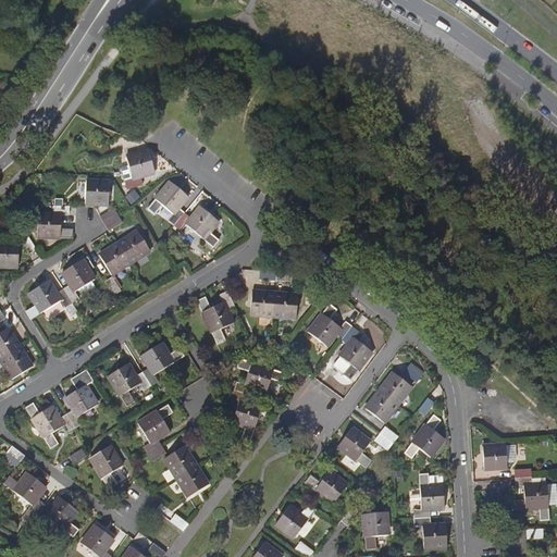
[(143,176),(156,172),(149,149),(127,156),(133,177),(126,180),(128,188),(145,184),(143,176)]
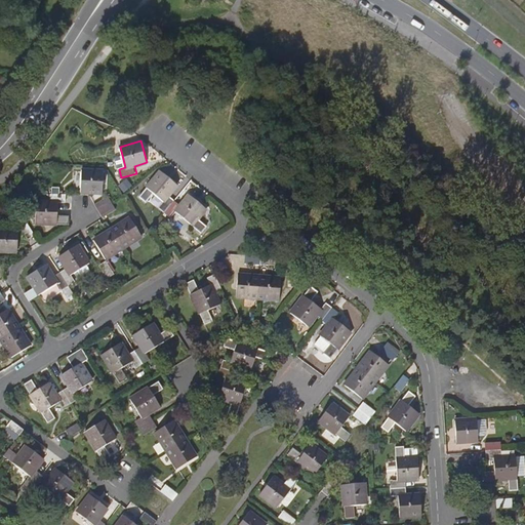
[(103,171),(81,171),(80,192),(103,193),(103,171)]
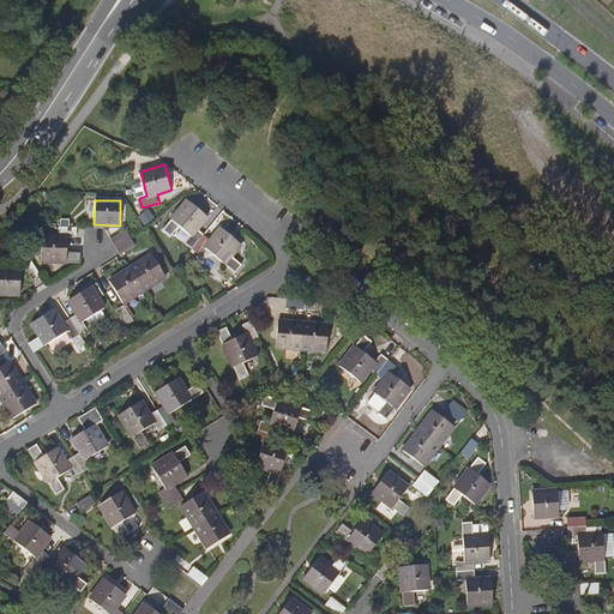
[(186,244),(193,250),(204,235),(197,229),(208,216),(188,200),(163,230),(170,238),(179,227),(192,236),(186,244)]
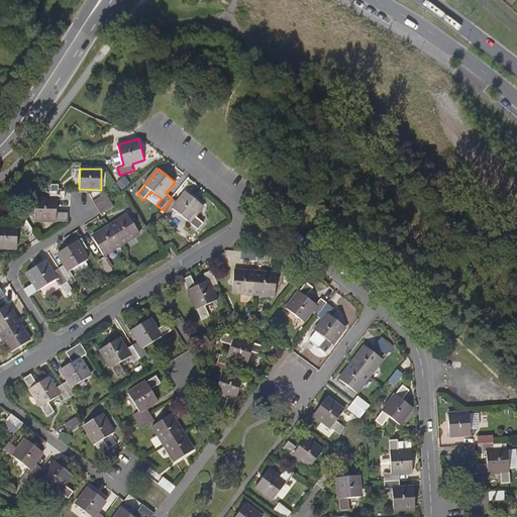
[(65,199),(65,192),(49,191),(48,199),(35,199),(34,220),(68,221),(69,213),(57,212),(57,199),(65,199)]
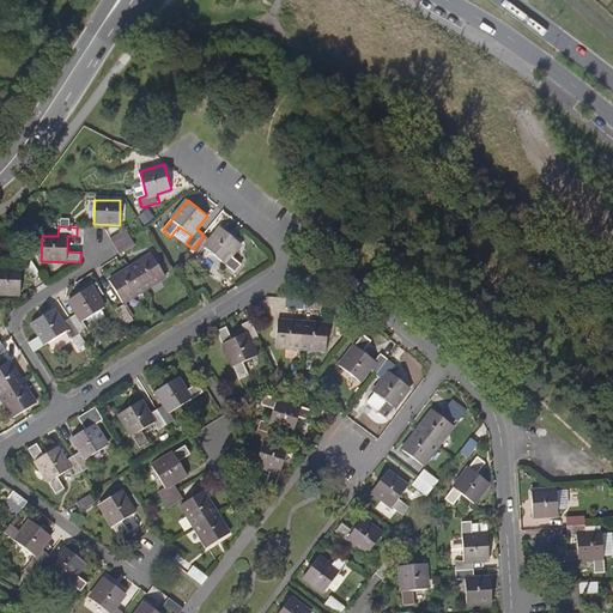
[(211,241),(204,235),(193,249),(200,255),(205,248),(236,272),(242,265),(231,256),(242,243),(222,228),(211,241)]
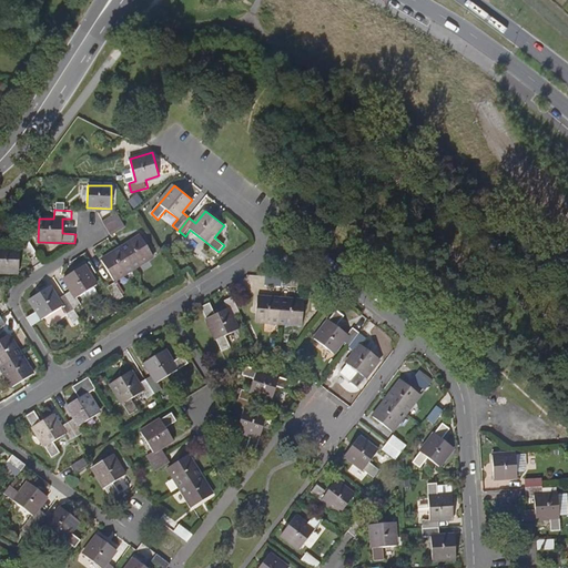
[(118,214),(103,222),(107,229),(121,220),(118,214)]
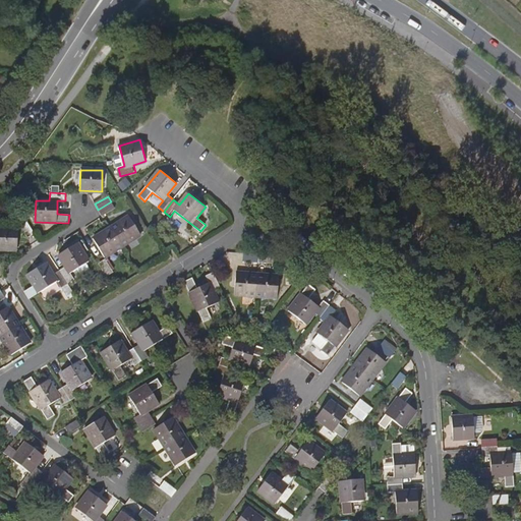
[(115,209),(111,201),(98,210),(102,217),(115,209)]
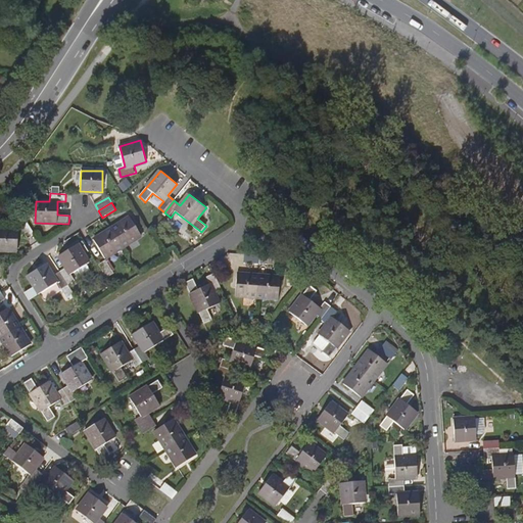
[(129,216),(110,227),(122,245),(140,234),(129,216)]
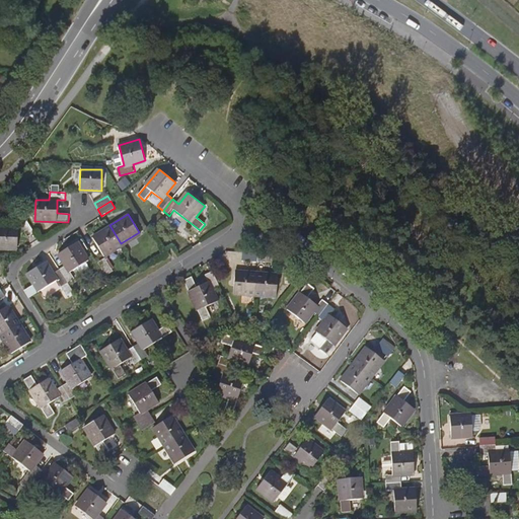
[(27,236),(34,233),(26,220),(25,220),(19,224),(27,236)]
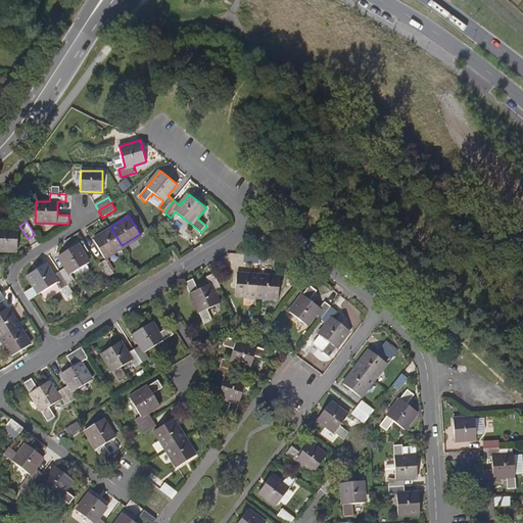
[(103,256),(122,245),(110,227),(92,239),(103,256)]
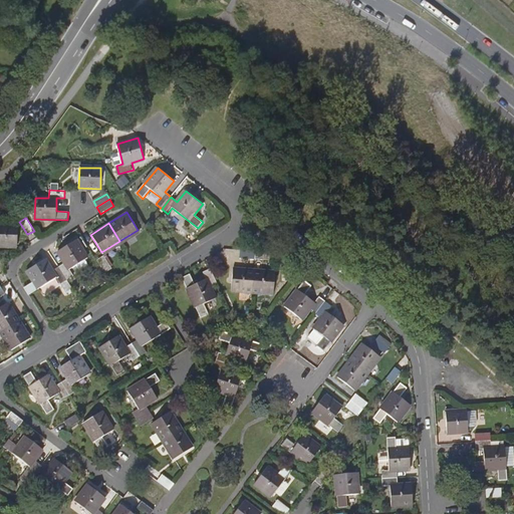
[(0,246),(17,247),(17,226),(0,225),(0,246)]
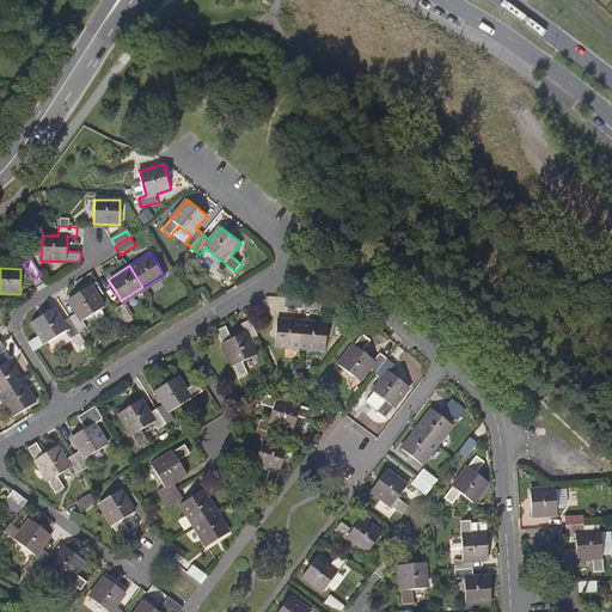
[(78,312),(71,317),(80,332),(87,329),(83,320),(91,314),(102,308),(104,306),(91,286),(69,299),(78,312)]
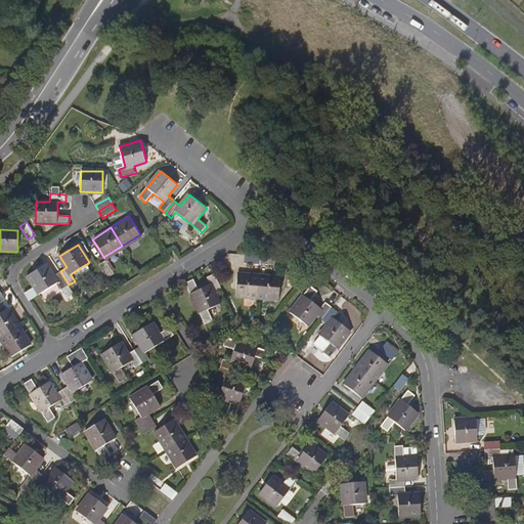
[(245,262),(261,264),(261,256),(250,255),(246,255),(245,262)]
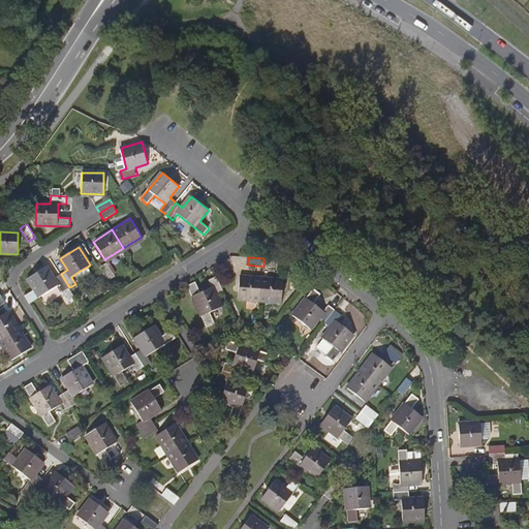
[(279,268),(279,259),(263,258),(263,267),(279,268)]
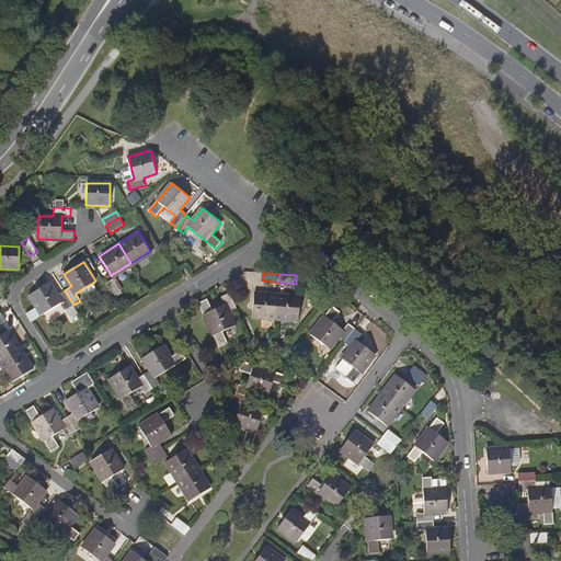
[(112,278),(105,283),(114,296),(121,292),(112,278)]
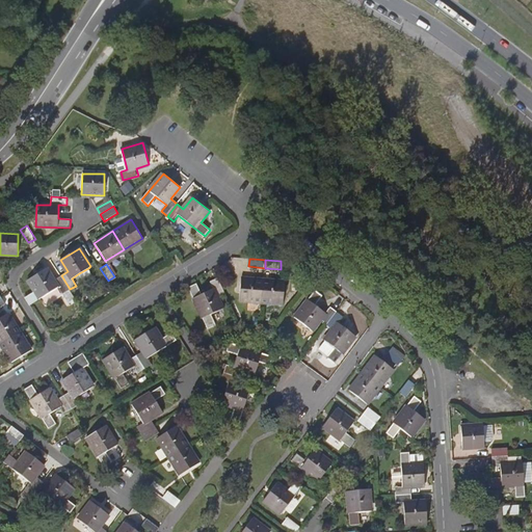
[(34,291),(24,297),(28,304),(57,287),(62,294),(70,289),(61,275),(53,281),(46,268),(27,281),(34,291)]
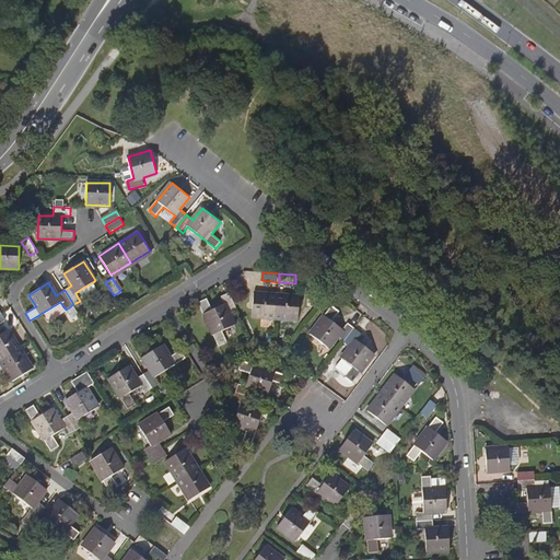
[(97,288),(93,282),(83,288),(88,294),(97,288)]
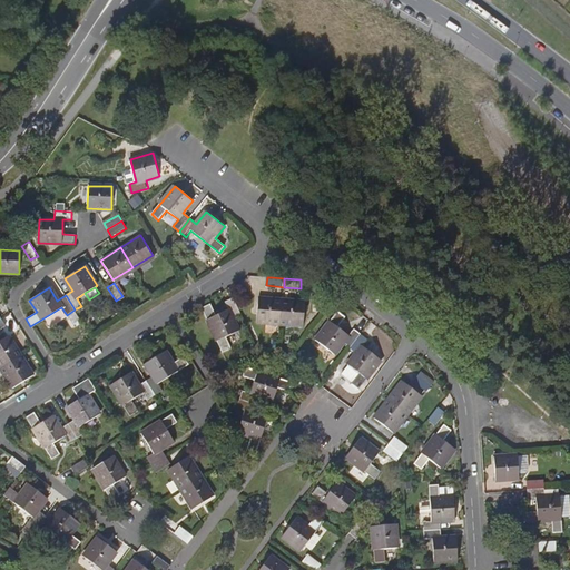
[(257,322),(281,324),(283,301),(258,298),(257,322)]
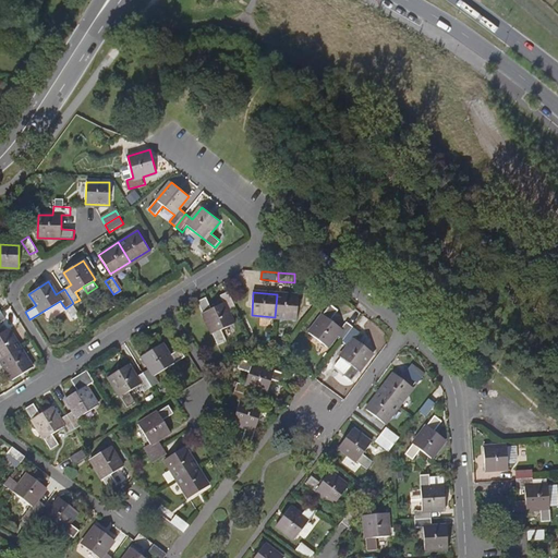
[(229,312),(237,308),(229,293),(222,296),(226,304),(213,310),(207,300),(199,303),(219,347),(227,343),(222,331),(234,326),(229,312)]
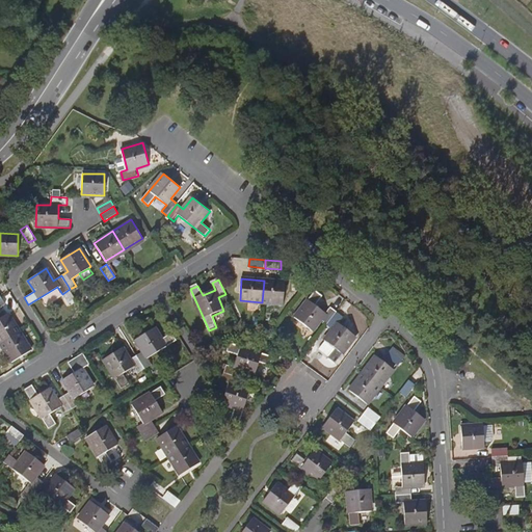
[(286,282),(264,281),(262,302),(284,304),(286,282)]
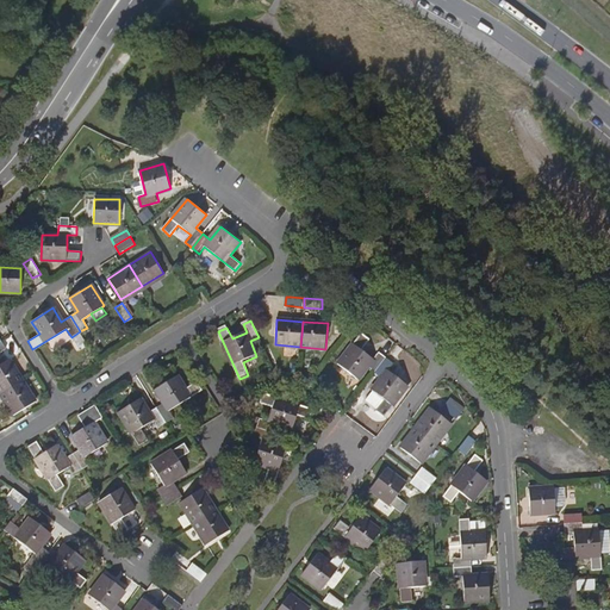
[(368,366),(377,372),(387,358),(379,352),(373,360),(360,349),(368,338),(360,332),(337,363),(358,379),(368,366)]
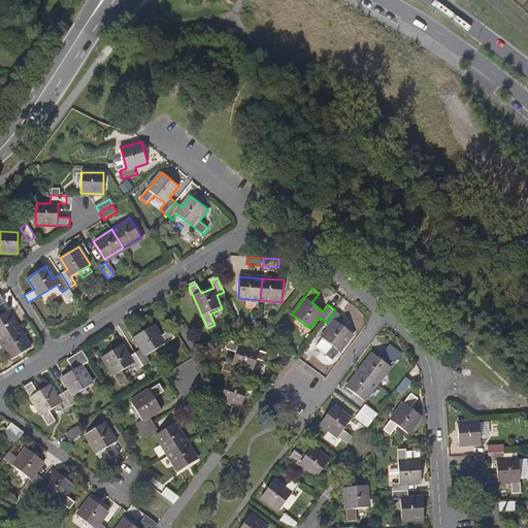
[(341,315),(335,309),(326,322),(332,327),(318,347),(328,355),(327,356),(333,361),(354,334),(336,321),(341,315)]
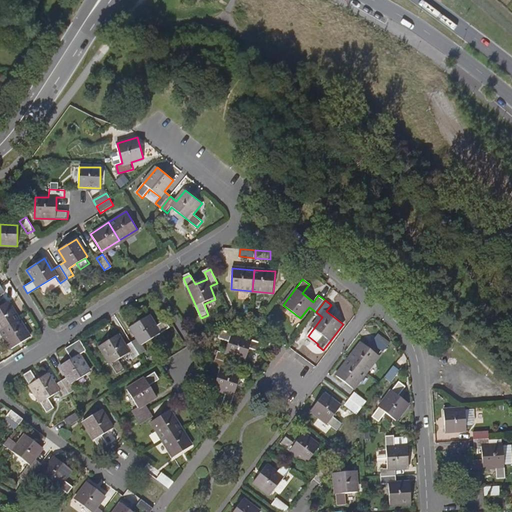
[(0,306),(0,331),(17,321),(6,303),(0,306)]
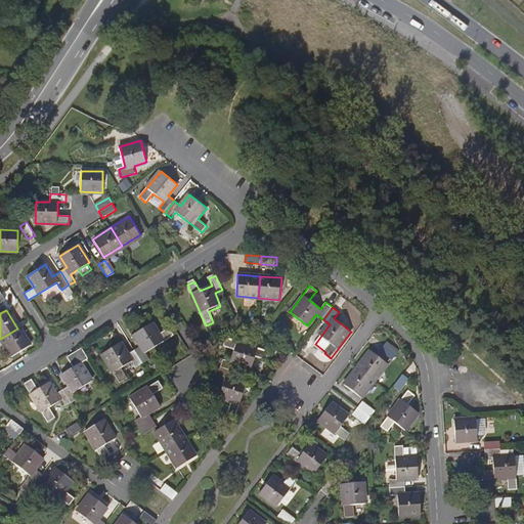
[(141,348),(135,351),(143,364),(149,360),(145,354),(175,336),(171,329),(160,335),(147,315),(140,319),(145,328),(134,335),(141,348)]
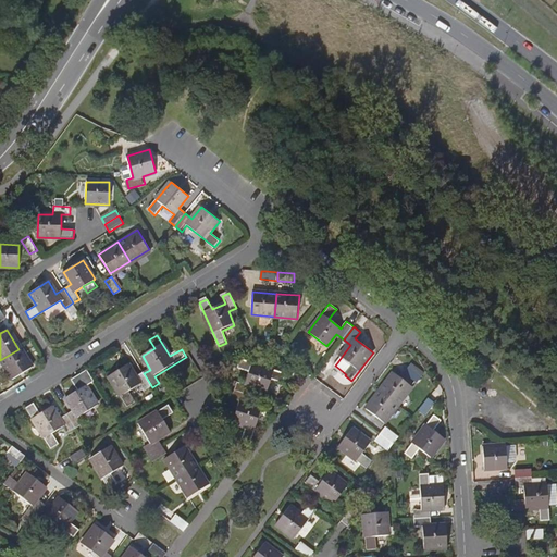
[(32,369),(19,349),(0,360),(0,362),(11,381),(32,369)]
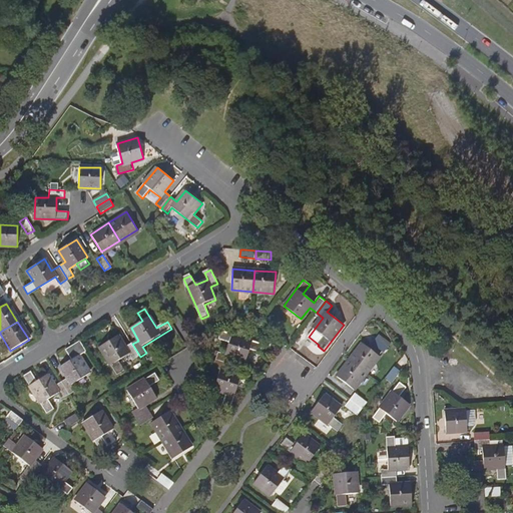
[(217,353),(215,360),(229,364),(232,357),(246,362),(250,349),(261,353),(264,345),(221,331),(219,339),(229,343),(225,355),(217,353)]
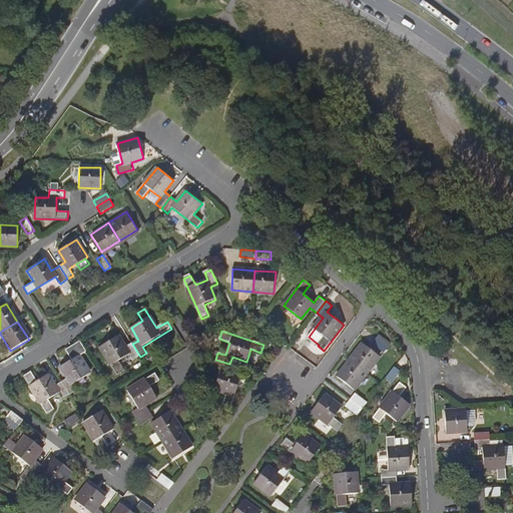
[(134,361),(140,357),(132,344),(125,349),(119,337),(100,349),(117,376),(123,372),(118,362),(129,355),(134,361)]
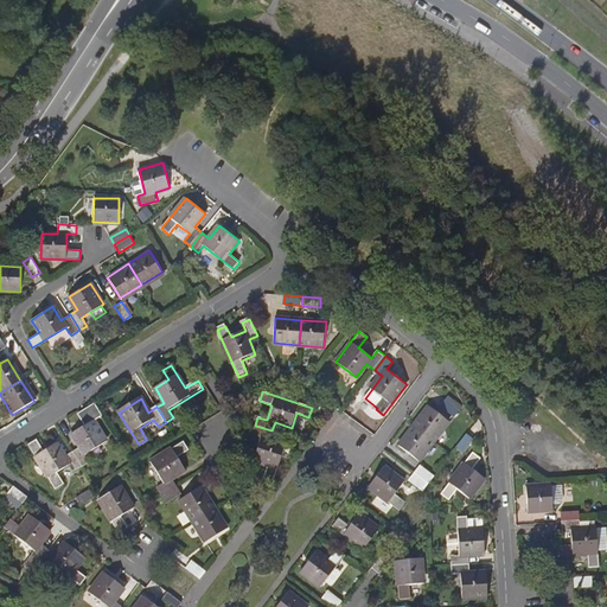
[(459,409),(446,398),(440,406),(454,416),(459,409)]
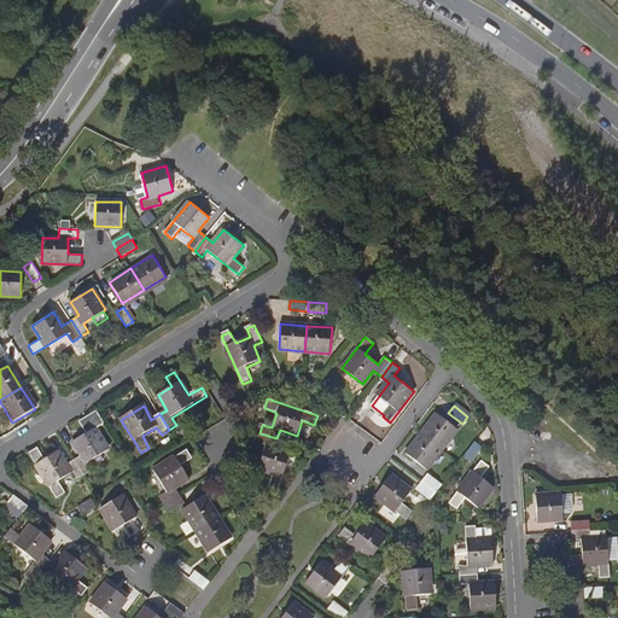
[(438,414),(423,435),(442,449),(458,430),(438,414)]
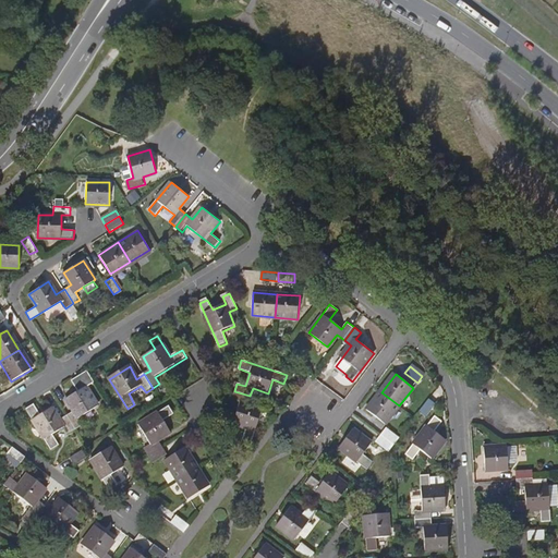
[(73,411),(67,414),(75,429),(82,425),(79,417),(98,405),(80,376),(72,380),(79,391),(67,398),(73,411)]
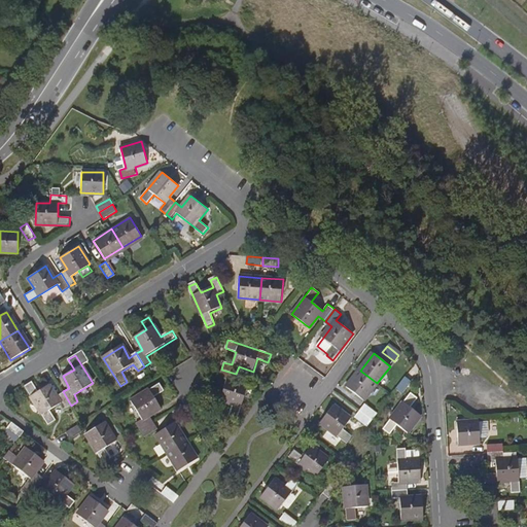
[(233,381),(236,374),(221,370),(218,377),(226,380),(222,393),(211,390),(209,398),(234,408),(231,418),(238,420),(249,386),(233,381)]
